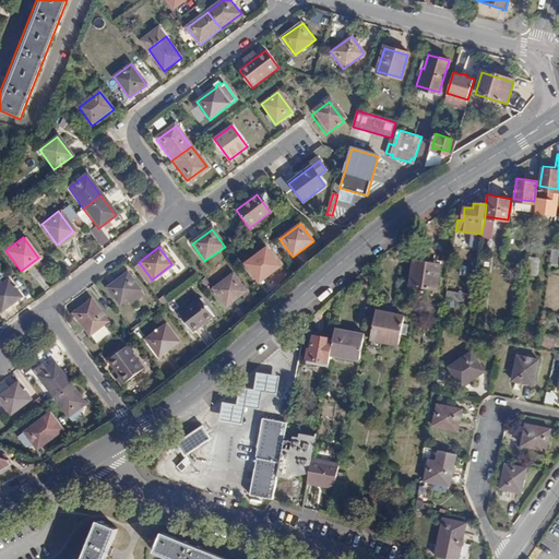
[(265,250),(246,264),(260,283),(280,268),(265,250)]
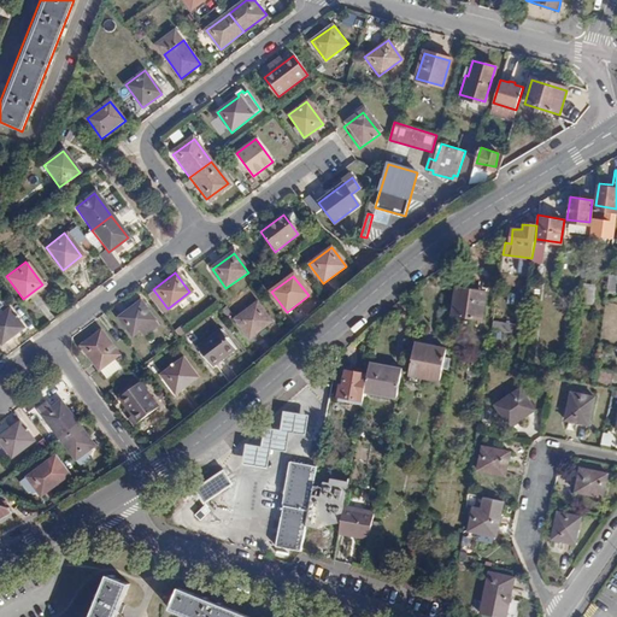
[(581,303),(592,305),(595,286),(585,283),(581,303)]
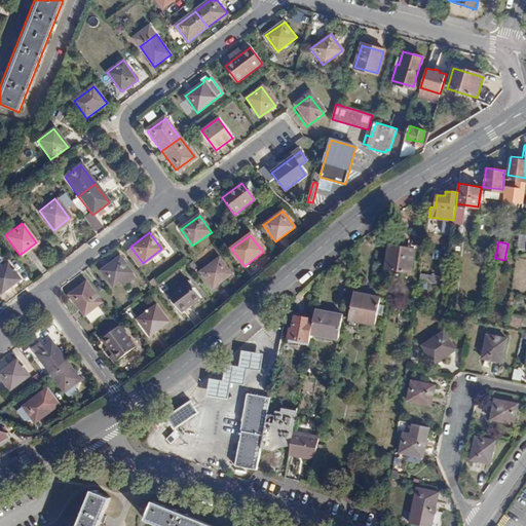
[(416,246),(390,242),(387,264),(412,268),(416,246)]
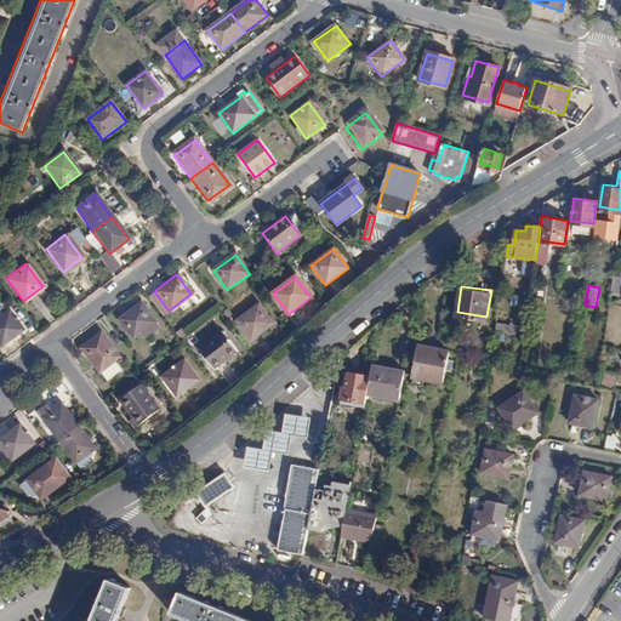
[(140,302),(117,319),(131,339),(138,334),(143,340),(159,328),(140,302)]
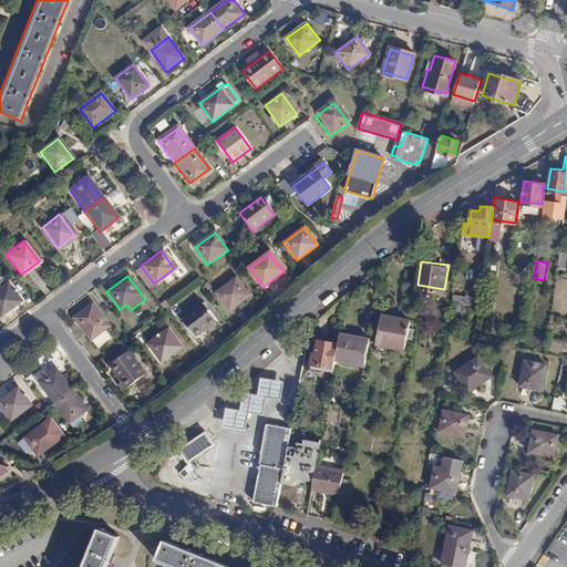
[(236,280),(215,295),(228,312),(249,298),(236,280)]
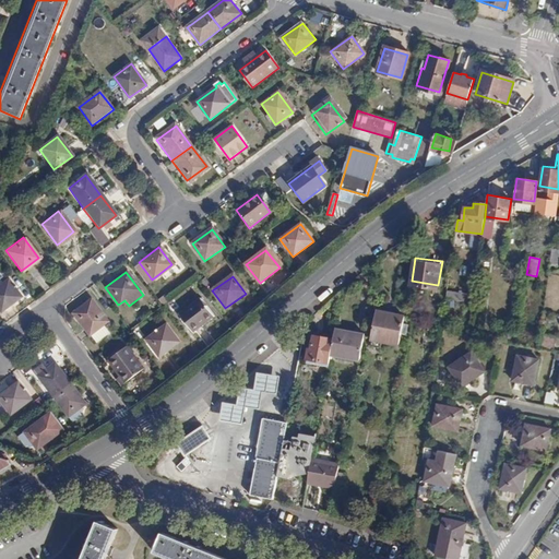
[(7,280),(0,284),(0,312),(20,297),(7,280)]
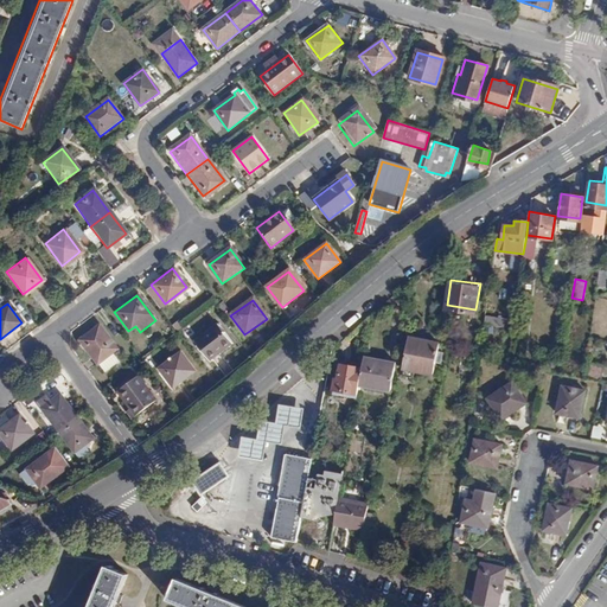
[(484,325),(503,328),(504,319),(486,315),(484,325)]
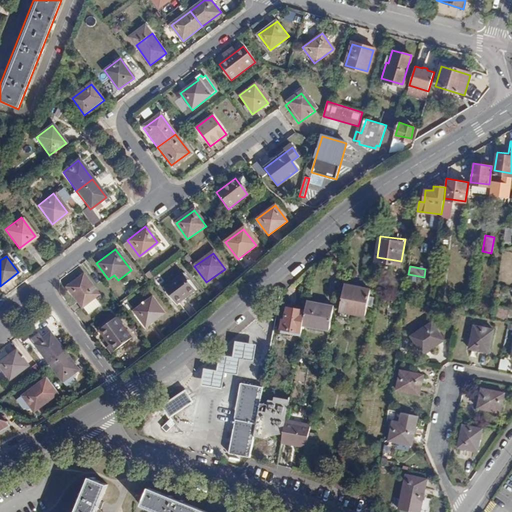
[(182,276),(164,289),(176,305),(194,292),(182,276)]
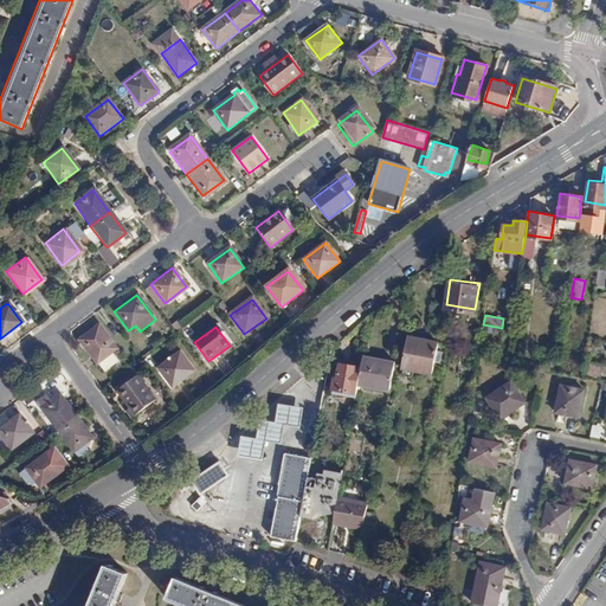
[(98,328),(79,342),(97,366),(97,365),(104,373),(118,362),(113,354),(116,352),(98,328)]
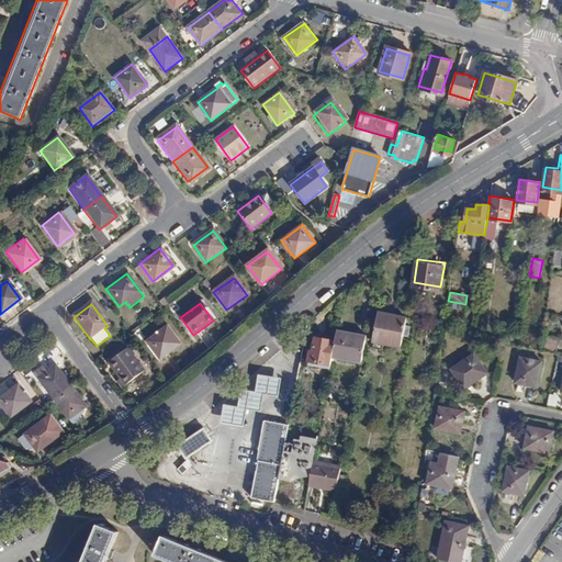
[(405,316),(380,312),(375,336),(400,341),(405,316)]
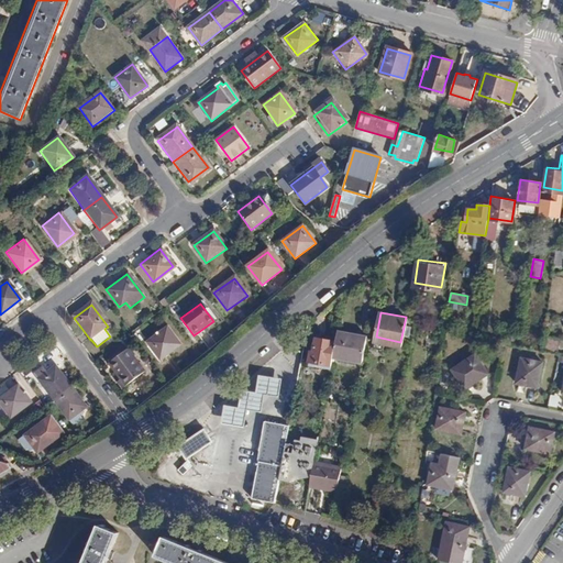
[(167,328),(147,343),(161,362),(181,345),(167,328)]
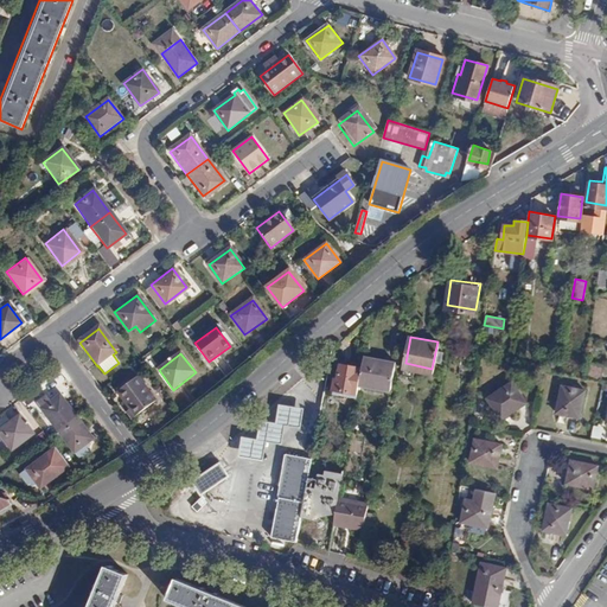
[(396,362),(364,356),(363,368),(358,387),(390,391),(396,362)]
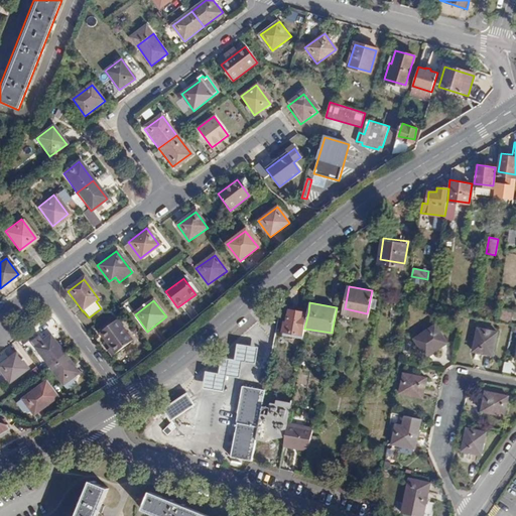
[(513,310),(498,307),(496,321),(510,325),(513,310)]
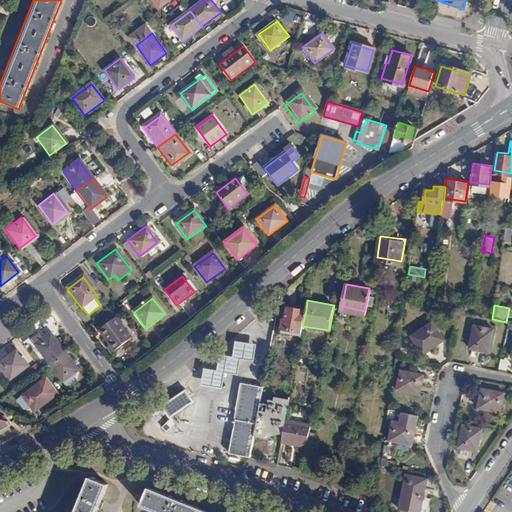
[(302,326),(306,310),(287,306),(285,318),(282,318),(280,327),(302,331),(302,326)]
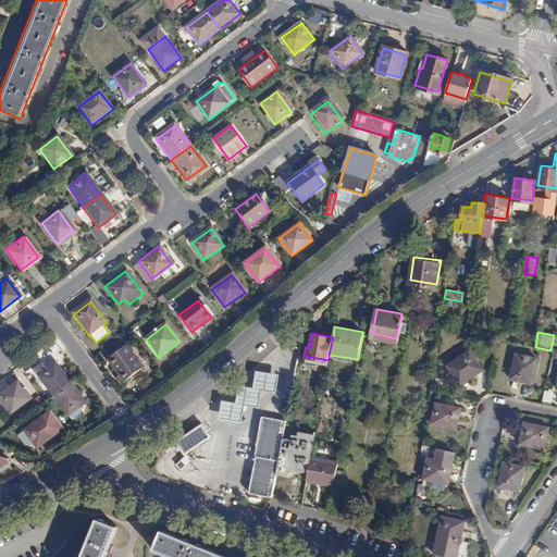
[(465,348),(446,362),(461,385),(481,371),(465,348)]
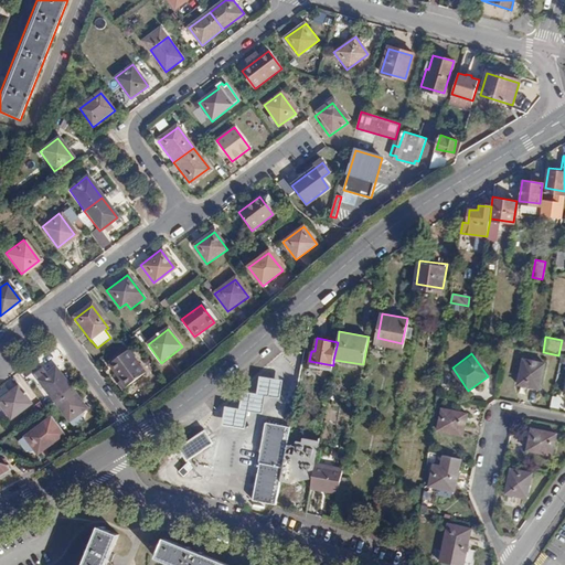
[(130,358),(113,371),(128,392),(147,379),(130,358)]
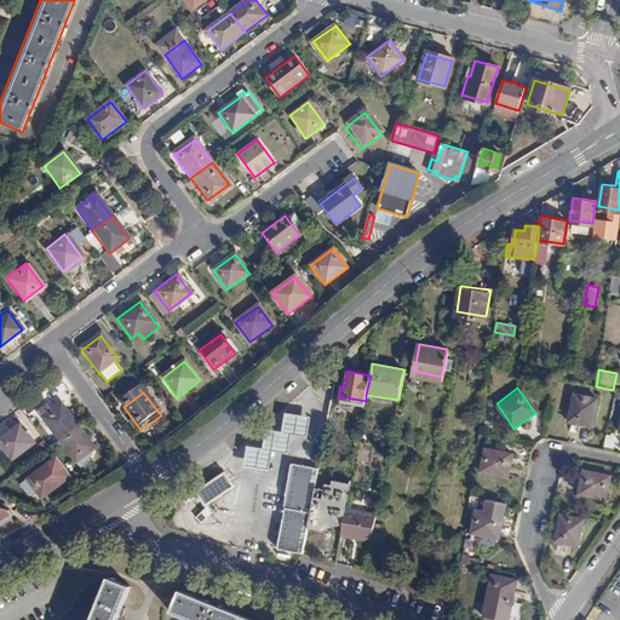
[(597,399),(573,394),(567,422),(591,426),(597,399)]
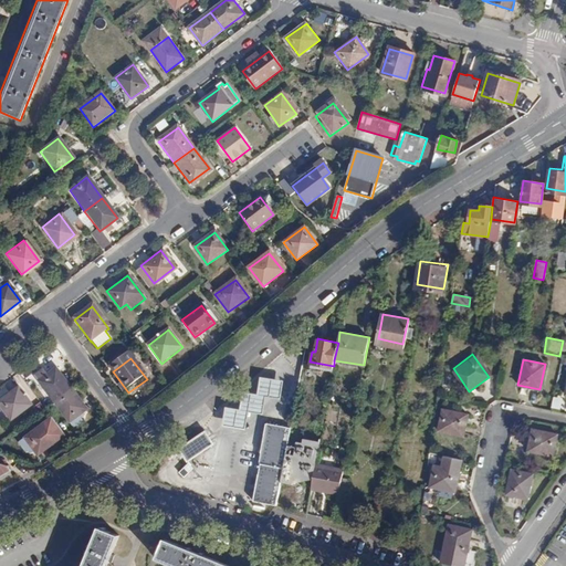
[(42,370),(34,376),(53,402),(71,389),(55,368),(45,375),(42,370)]
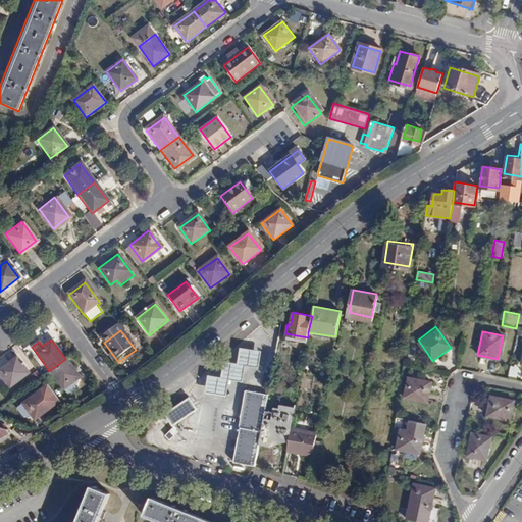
[(14,357),(0,368),(0,377),(8,388),(27,374),(14,357)]
